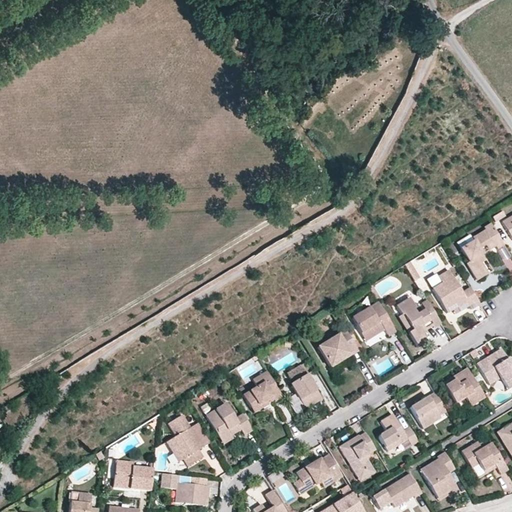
[(505,217),(502,211),(492,218),(495,223),(505,217)]
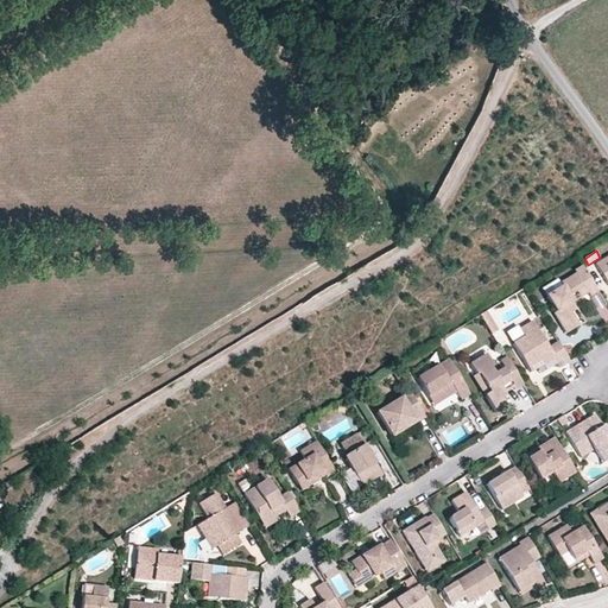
[(607,255),(595,264),(606,283),(607,280),(607,255)]
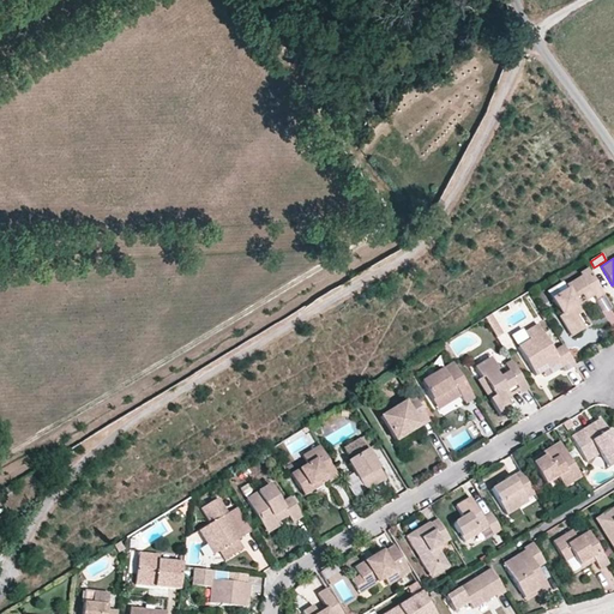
[(605,294),(588,269),(579,274),(582,277),(565,287),(567,290),(552,300),(561,314),(559,317),(572,337),(584,330),(576,317),(572,309),(578,306),(575,300),(582,295),(590,290),(594,296),(596,300),(605,294)]
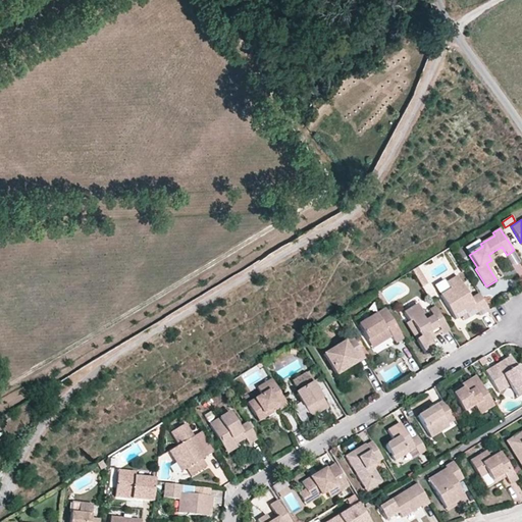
[(469,255),(482,247),(480,244),(478,240),(465,248),(469,255)]
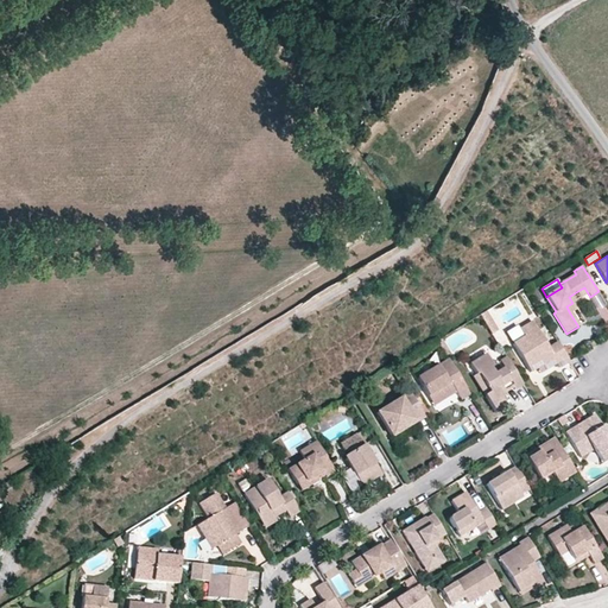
[(588,293),(584,287),(576,292),(580,299),(588,293)]
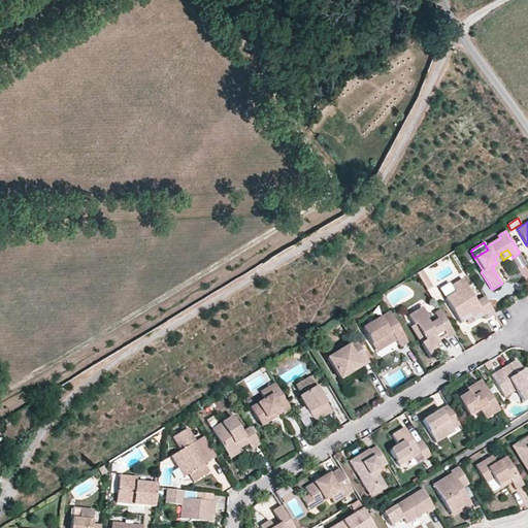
[(501,269),(497,263),(492,266),(495,272),(501,269)]
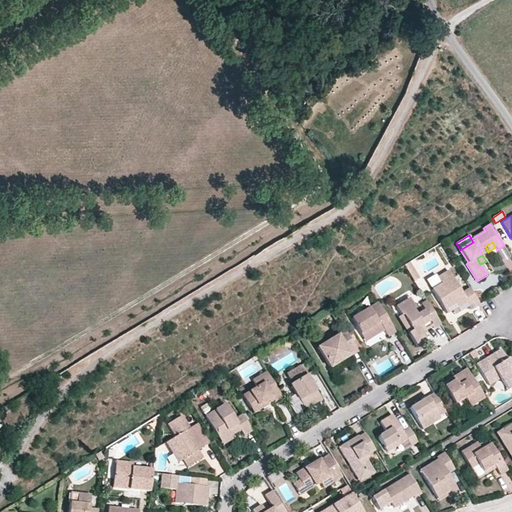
[(461,293),(448,271),(437,277),(441,284),(431,290),(446,314),(456,309),(458,313),(468,307),(471,311),(480,305),(469,288),(461,293)]
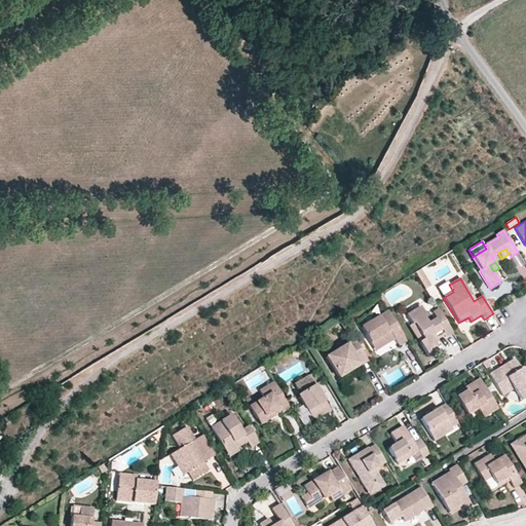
[(453,292),(449,285),(444,289),(445,291),(441,294),(443,298),(453,292)]
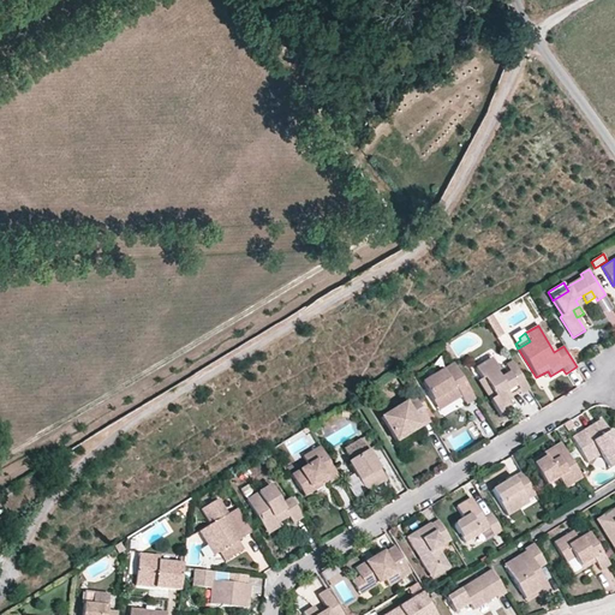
[(457,358),(447,342),(442,345),(452,360),(457,358)]
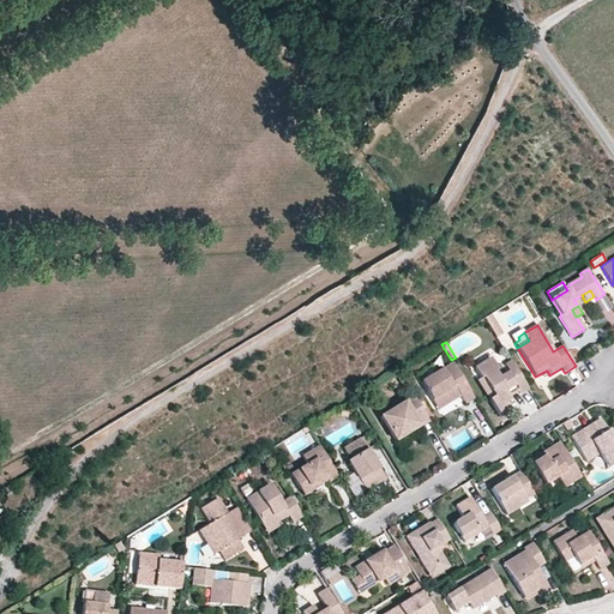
[(529,389),(512,361),(505,366),(509,372),(499,378),(495,372),(498,371),(498,369),(491,359),(474,368),(481,379),(477,380),(499,416),(512,409),(505,399),(517,392),(519,395),(529,389)]
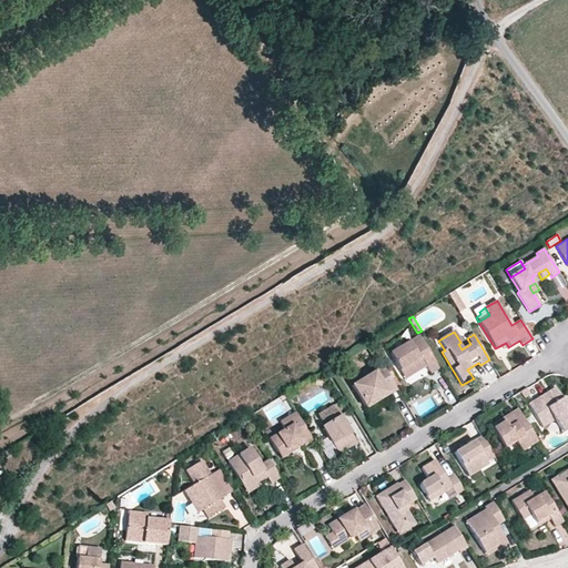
[(439,368),(419,335),(389,354),(401,372),(421,358),(426,367),(430,374),(439,368)]
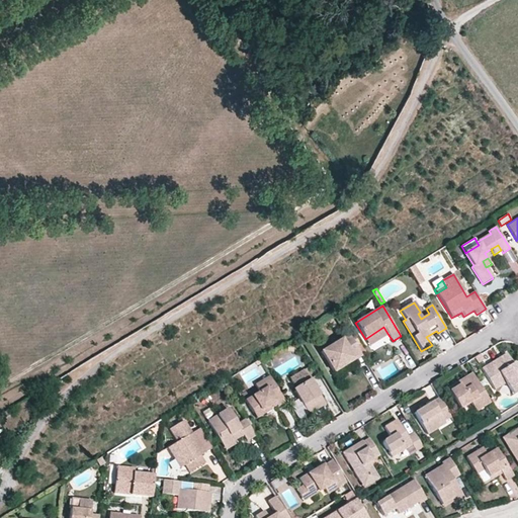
[(429,314),(426,309),(420,312),(420,313),(418,314),(421,319),(429,314)]
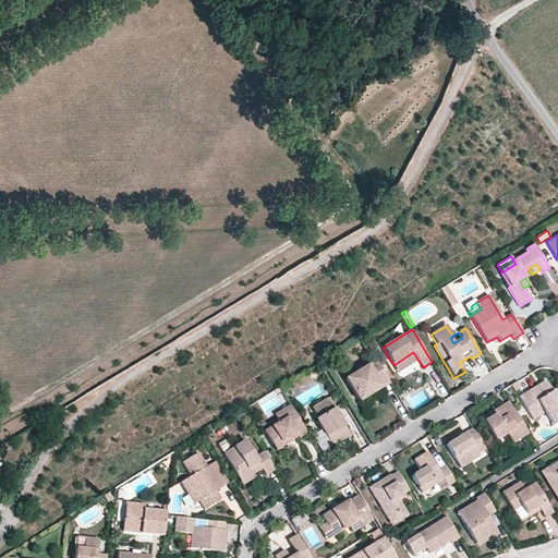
[(398,373),(419,361),(413,352),(393,365),(398,373)]
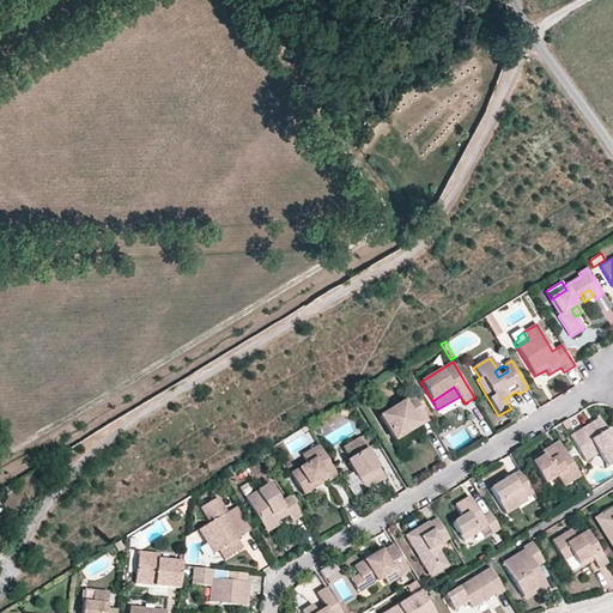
[(426,407),(418,392),(413,395),(413,396),(422,410),(426,407)]
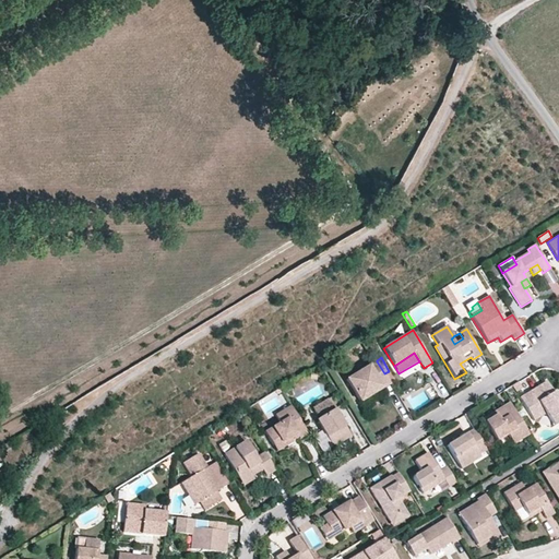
[(390,383),(384,373),(377,361),(346,380),(359,402),(381,389),(390,383)]
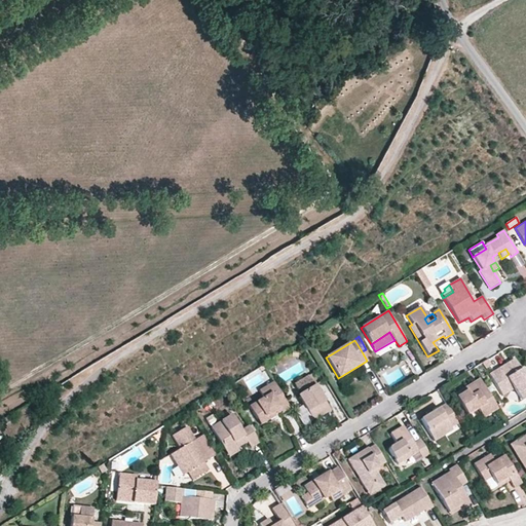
[(372,358),(366,349),(362,351),(367,361),(368,361),(372,358)]
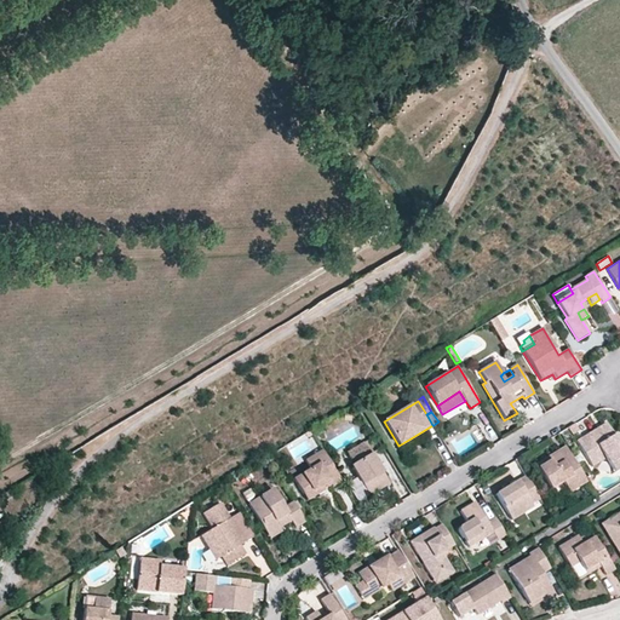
[(613,435),(606,424),(577,442),(592,468),(604,459),(613,474),(619,469),(619,446),(618,442),(613,435)]
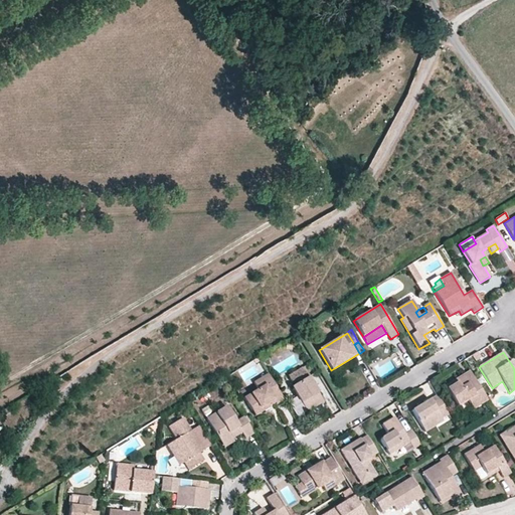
[(335,376),(355,364),(351,358),(331,370),(335,376)]
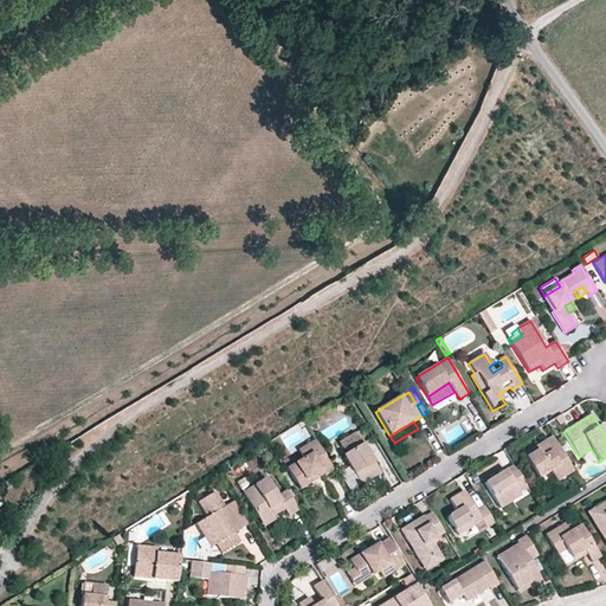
[(380,474),(355,433),(339,444),(346,455),(342,456),(360,485),(380,474)]
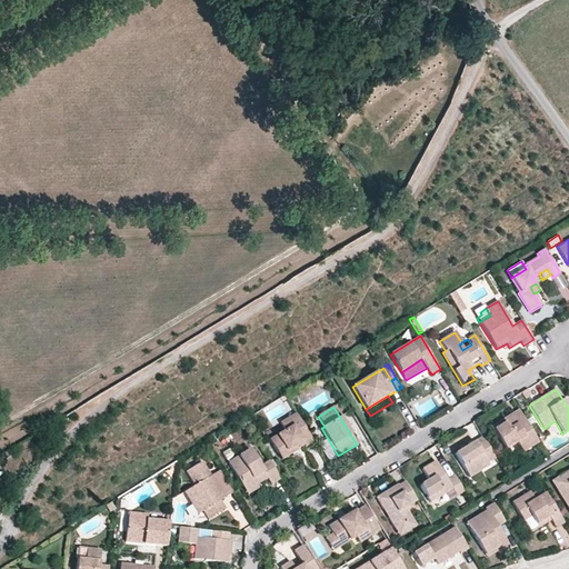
[(526,421),(519,410),(503,420),(506,422),(500,426),(493,430),(505,449),(517,442),(522,452),(539,442),(529,427),(526,421)]
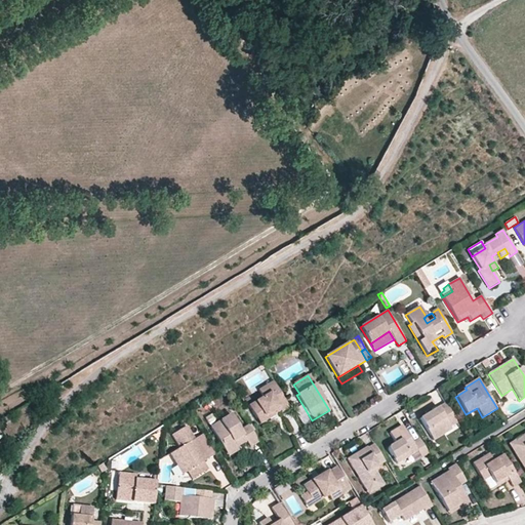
[(288,407),(273,381),(258,391),(263,398),(248,406),(256,419),(264,415),(267,420),(275,415),(274,414),(272,411),(278,408),(280,410),(281,412),(288,407)]
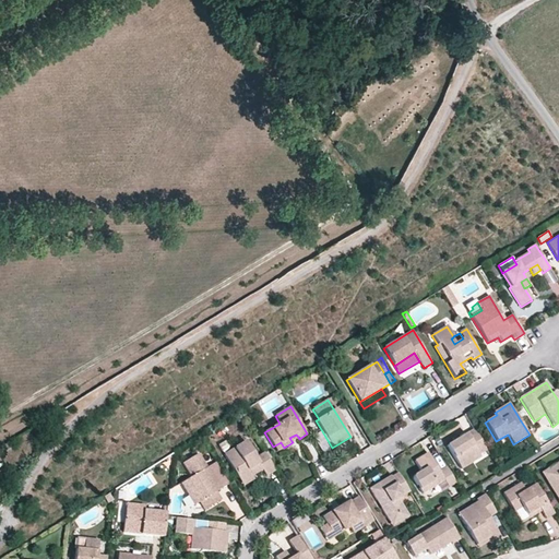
[(486,448),(474,429),(459,438),(453,441),(447,445),(461,470),(480,458),(479,455),(477,453),(486,448)]
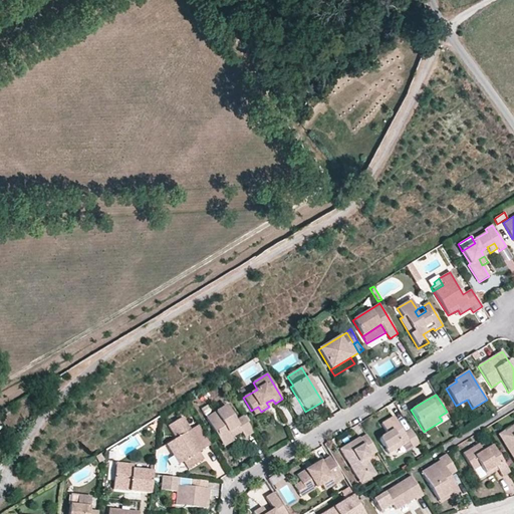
[(235,422),(226,406),(206,418),(220,440),(229,434),(228,432),(232,430),(236,435),(241,432),(244,438),(253,432),(243,417),(235,422)]
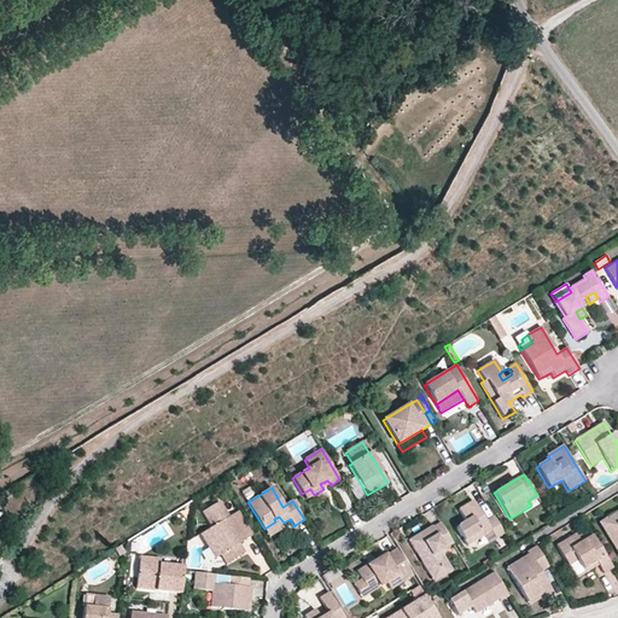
[(305,500),(314,495),(310,489),(302,494),(305,500)]
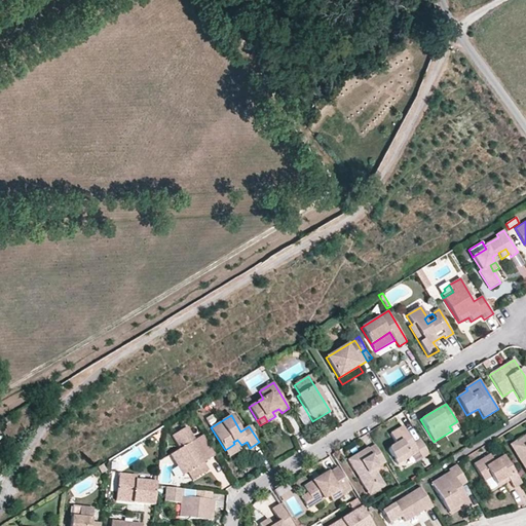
[(5,428),(11,424),(7,418),(0,421),(0,430),(1,430),(1,431),(5,429),(5,428)]
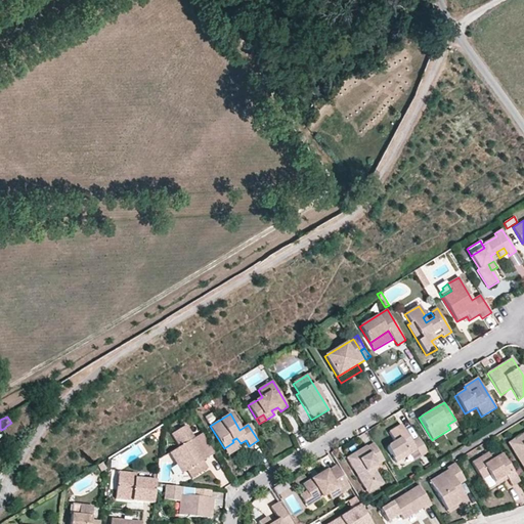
[(428,452),(419,438),(411,442),(410,440),(407,442),(404,437),(407,435),(401,425),(389,432),(394,441),(388,445),(387,448),(396,463),(417,450),(421,457),(428,452)]
